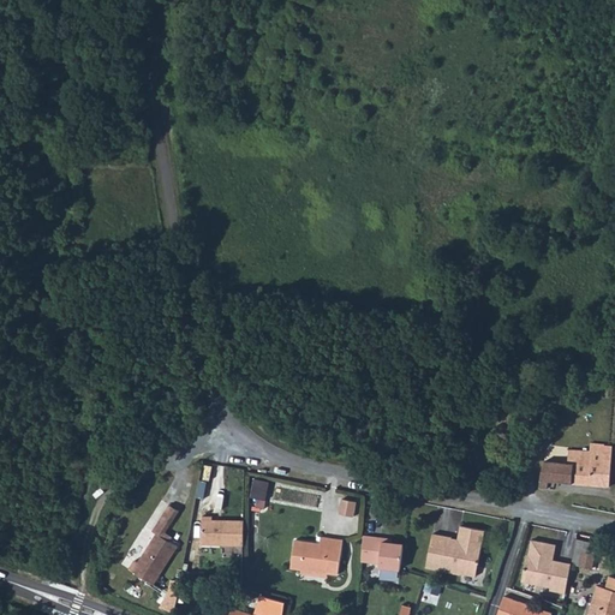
[(567,452),(567,464),(573,464),(572,473),(571,484),(590,485),(608,487),(610,448),(602,447),(602,446),(590,445),(589,453),(567,452)]
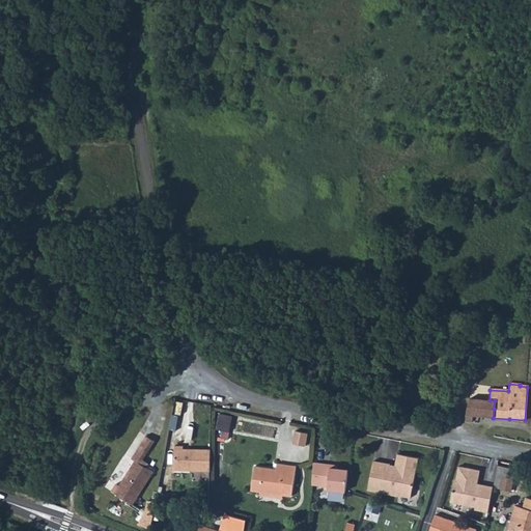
[(469,398),(466,415),(473,416),(493,418),(494,409),(495,400),(490,400),(469,398)]
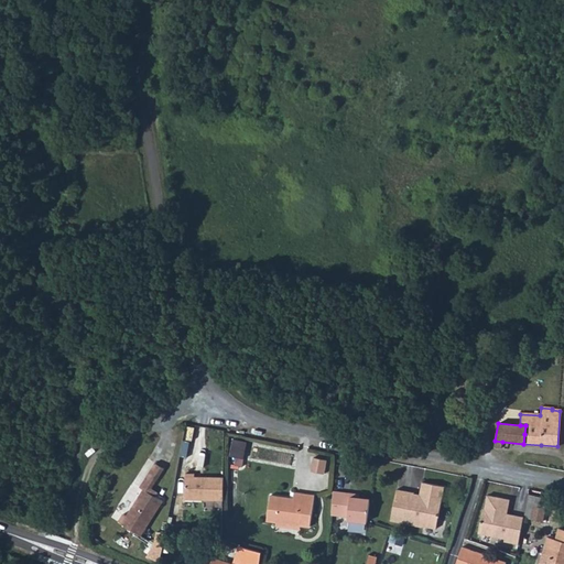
[(208,437),(209,427),(191,426),(190,436),(208,437)]
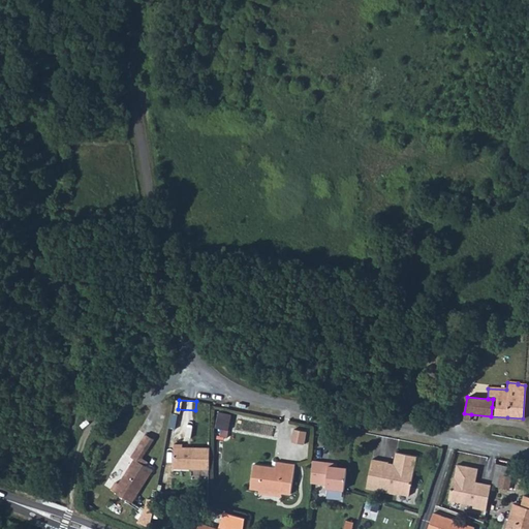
[(221,412),(218,428),(224,429),(222,439),(230,440),(235,414),(221,412)]
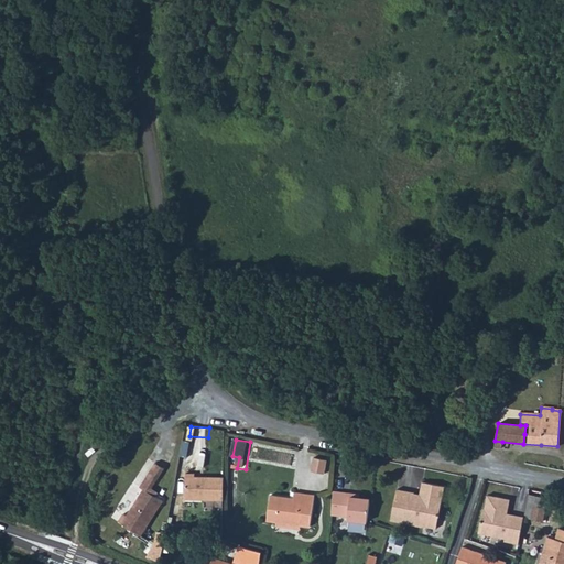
[(311,457),(307,470),(321,474),(324,459),(311,457)]
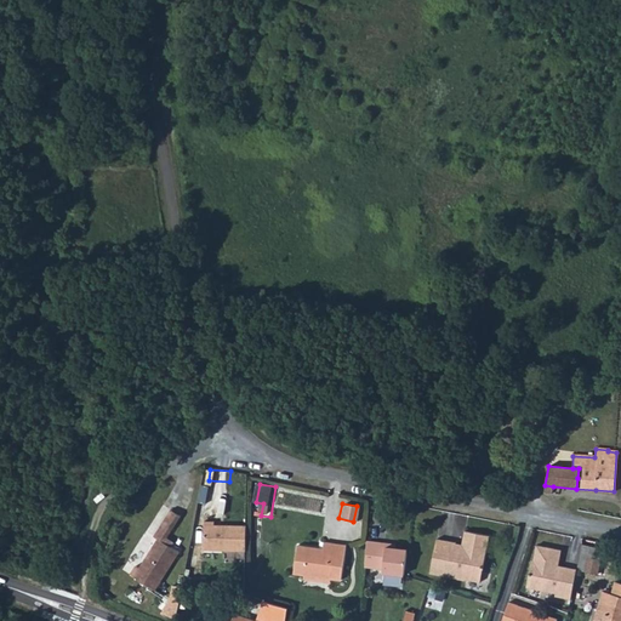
[(135,567),(129,576),(142,584),(153,591),(159,582),(167,568),(176,552),(161,543),(174,524),(177,517),(167,511),(158,525),(152,537),(155,539),(137,569),(135,567)]
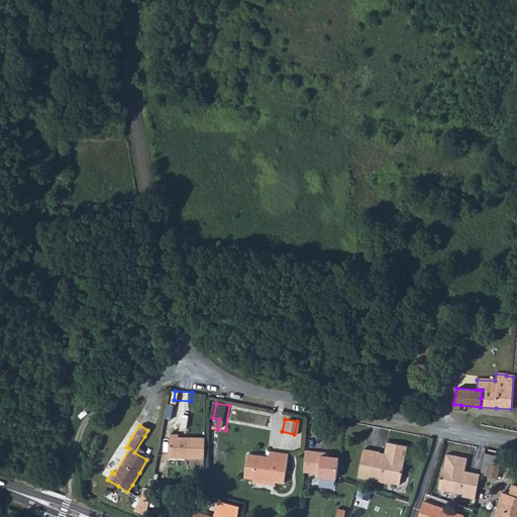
[(169,459),(205,458),(204,437),(191,438),(177,438),(177,435),(169,435),(169,459)]
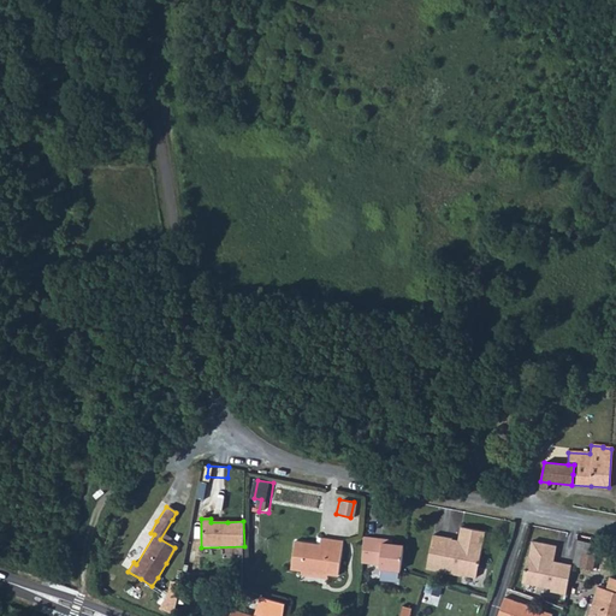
[(433,555),(426,554),(425,562),(424,567),(440,570),(445,566),(455,568),(458,573),(473,575),(480,539),(483,528),(458,523),(454,545),(448,544),(449,537),(437,533),(433,555)]
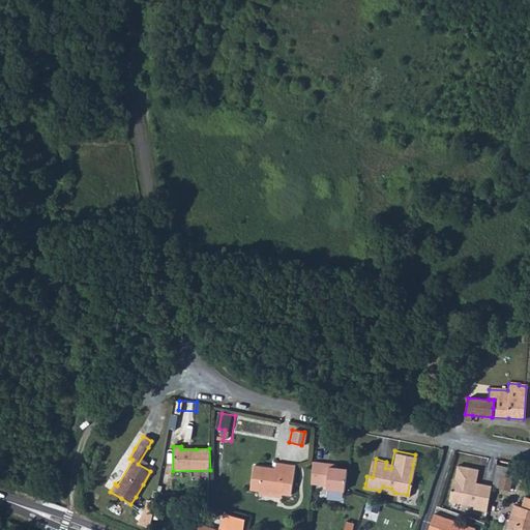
[(371,458),(366,476),(373,477),(376,459),(371,458)]
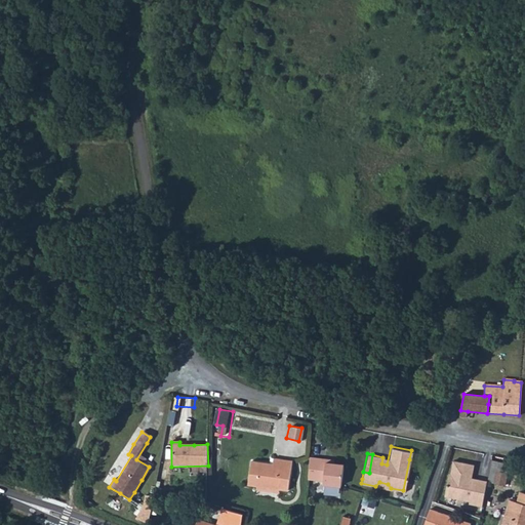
[(250,469),(247,481),(252,482),(287,488),(293,459),(275,456),(274,461),(252,457),(250,469)]
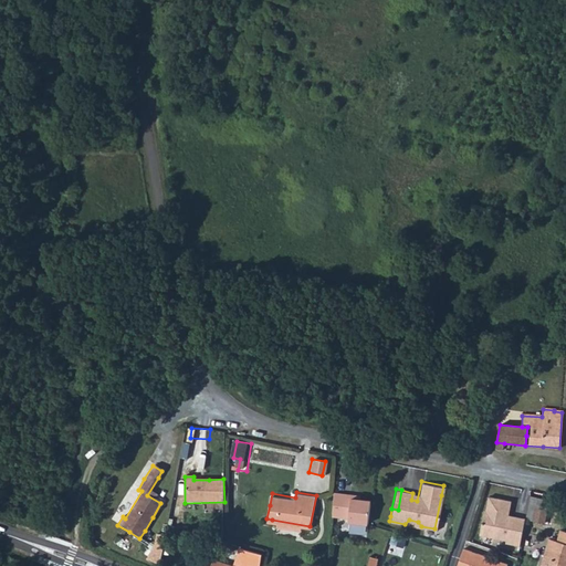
[(333,493),(331,517),(347,519),(347,522),(364,523),(365,520),(366,501),(349,499),(349,494),(341,494),(333,493)]
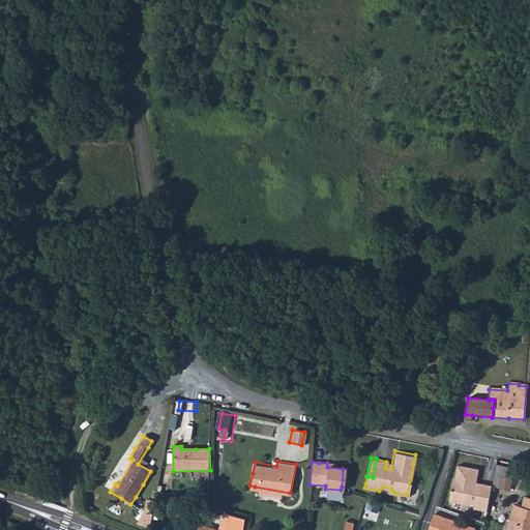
[(486,510),(492,484),(482,482),(481,484),(474,483),(475,480),(478,468),(459,464),(454,476),(453,476),(448,499),(472,505),(472,507),(486,510)]
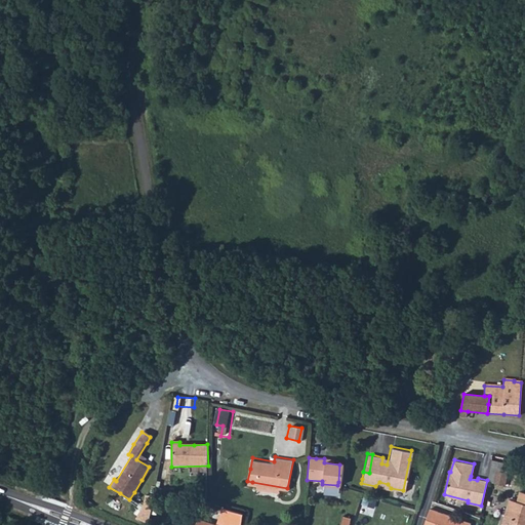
[(497,469),(494,482),(506,485),(509,472),(497,469)]
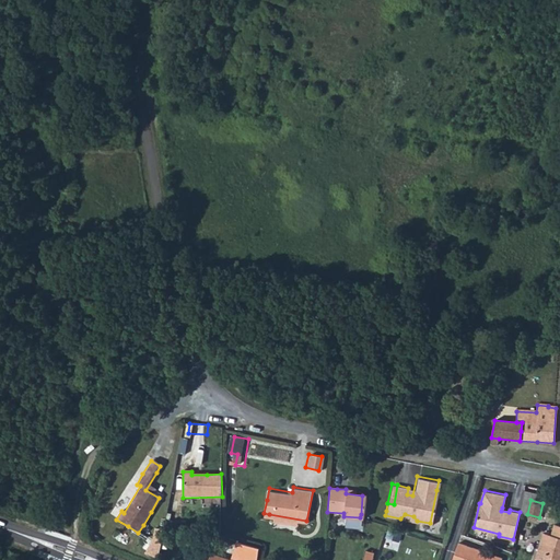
[(559,559),(559,524),(555,522),(550,533),(553,534),(550,543),(547,541),(540,538),(536,550),(547,553),(544,559),(559,559)]
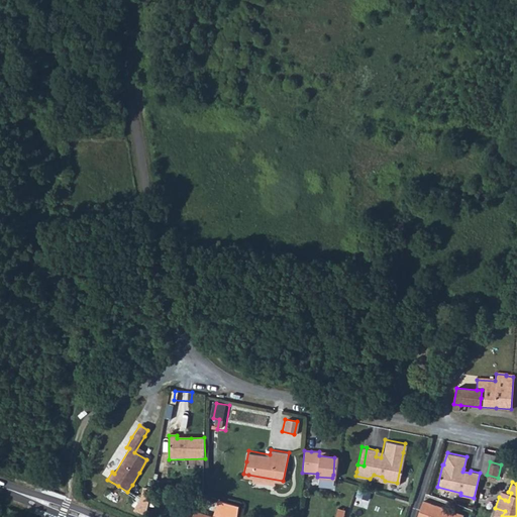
[(508,492),(502,490),(499,497),(505,500),(508,501),(511,493),(508,492)]
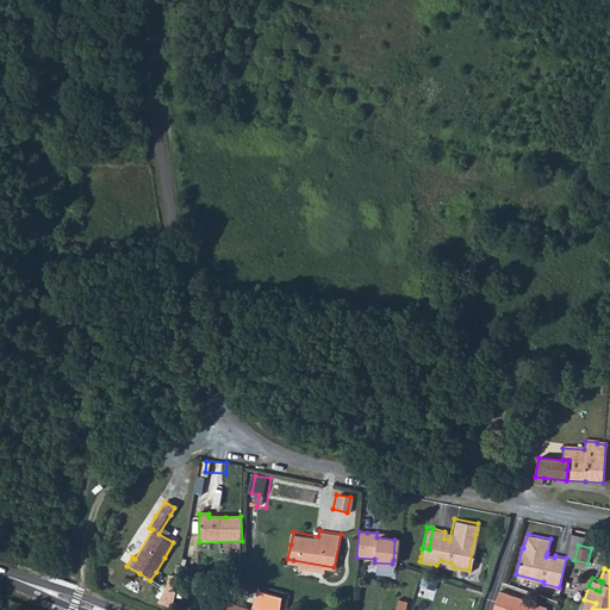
[(163,602),(175,607),(180,597),(168,592),(163,602)]
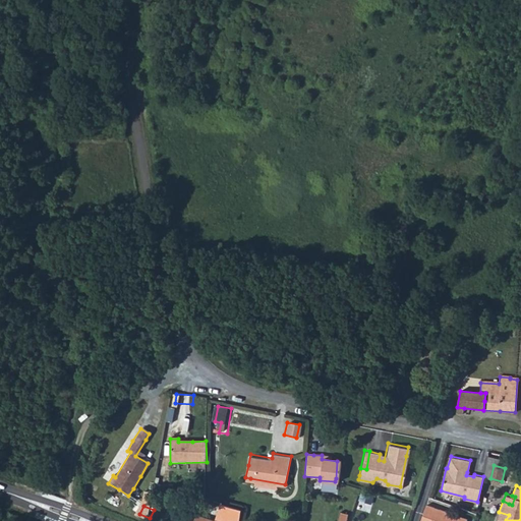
[(466,520),(467,520),(425,506),(420,520),(466,520)]
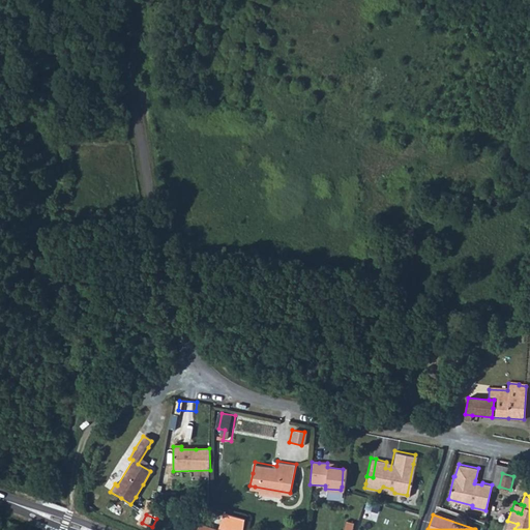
[(514,529),(518,524),(507,521),(503,529),(514,529)]
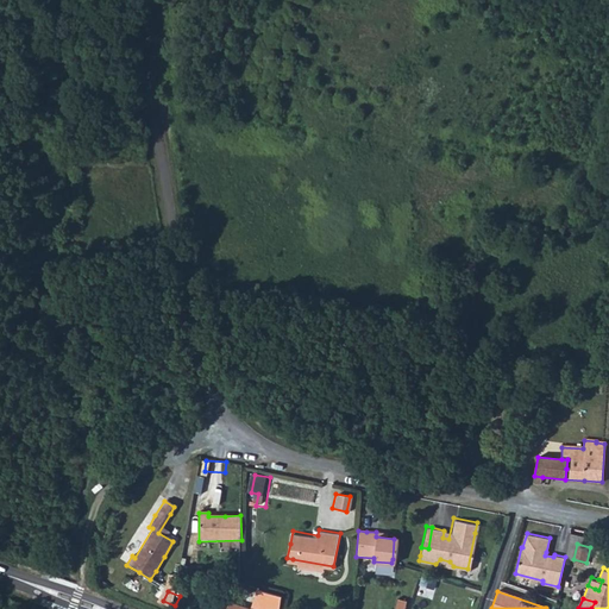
All buildings are outlined.
